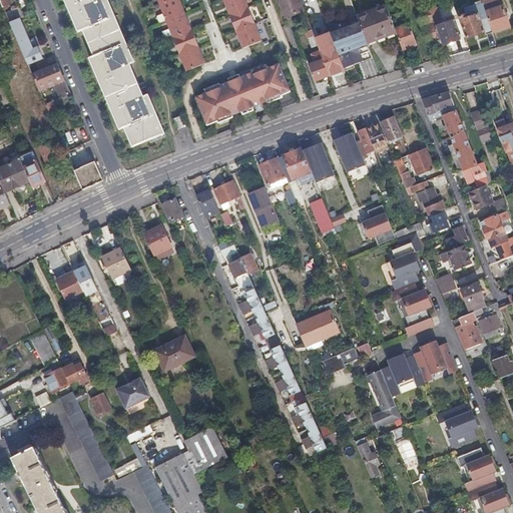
[(73,8),(69,0),(65,0),(79,34),(83,32),(73,8)]
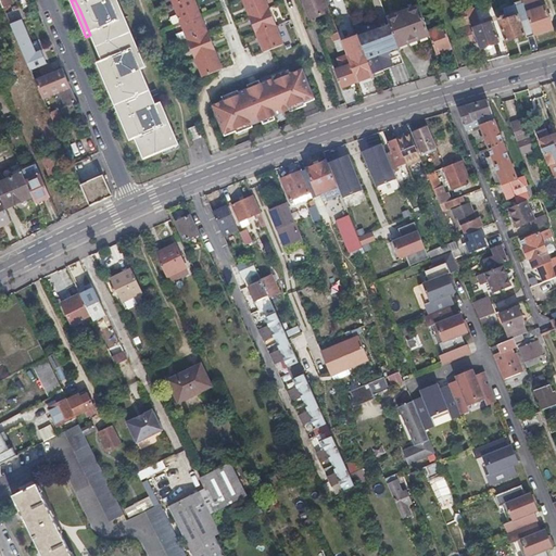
[(106,29),(93,0),(75,0),(79,9),(90,35),(91,35),(103,63),(102,63),(124,118),(135,142),(136,141),(144,162),(159,156),(130,90),(106,29)]
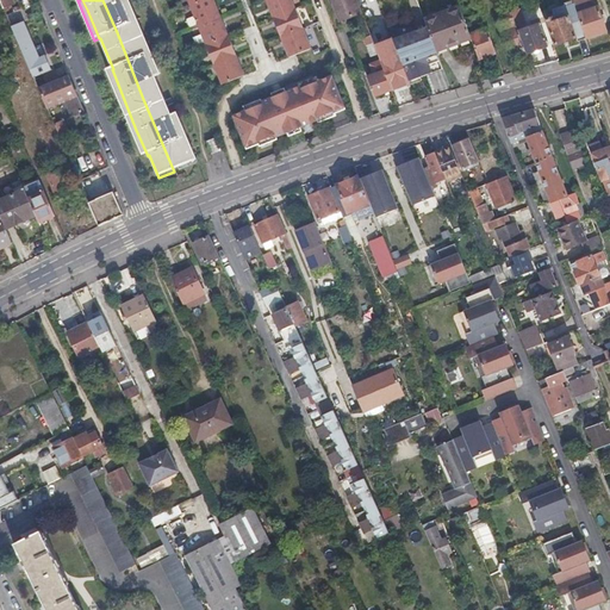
[(103,0),(117,32),(143,99),(174,172),(188,165),(169,119),(168,119),(151,81),(154,80),(120,0),(103,0)]
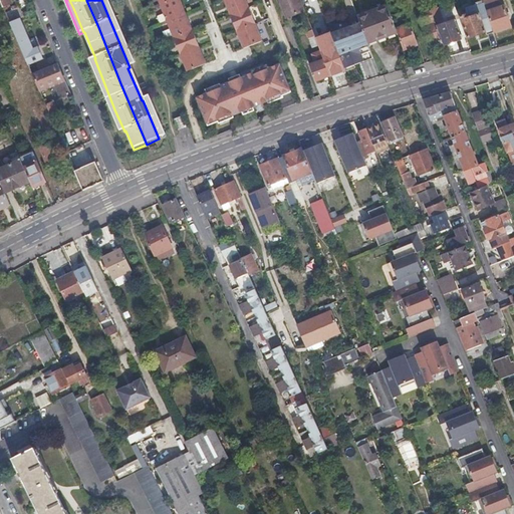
[(101,0),(130,67),(133,66),(110,12),(105,1),(105,0),(101,0)]
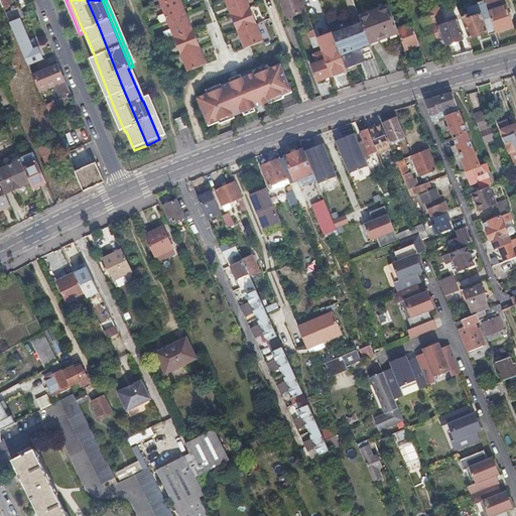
[(158,0),(187,72),(207,63),(188,19),(186,20),(181,8),(183,7),(180,0),(158,0)]
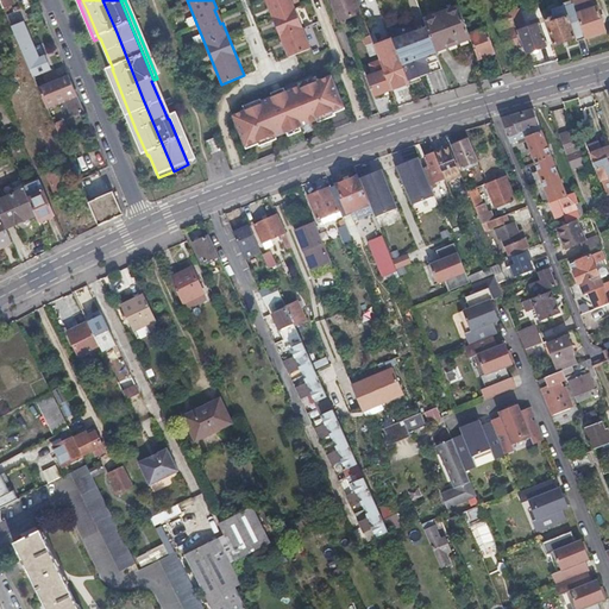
[(264,0),(288,57),(311,49),(290,0),(264,0)]
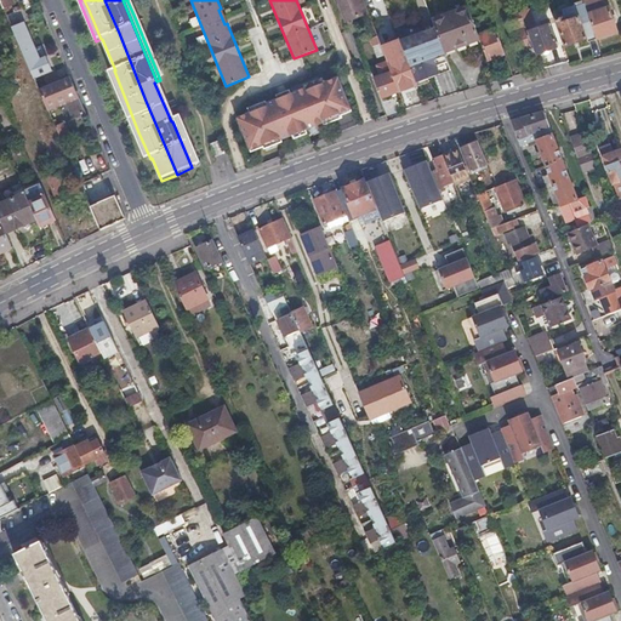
[(369,15),(363,0),(337,0),(347,23),(369,15)]
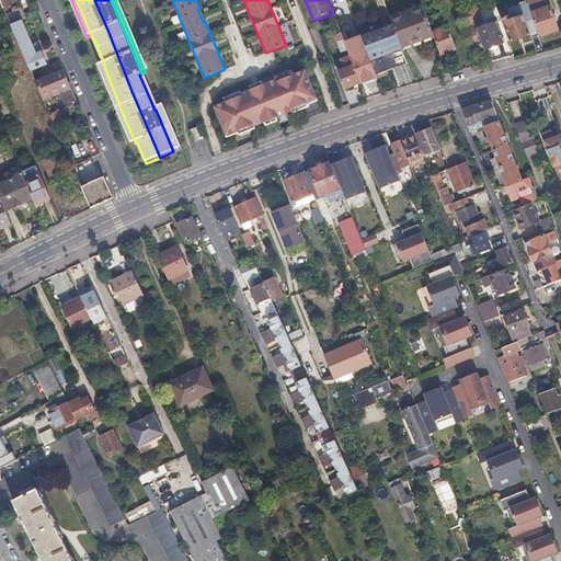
[(531,37),(539,35),(531,12),(527,0),(525,1),(499,10),(510,41),(530,34),(531,37)]
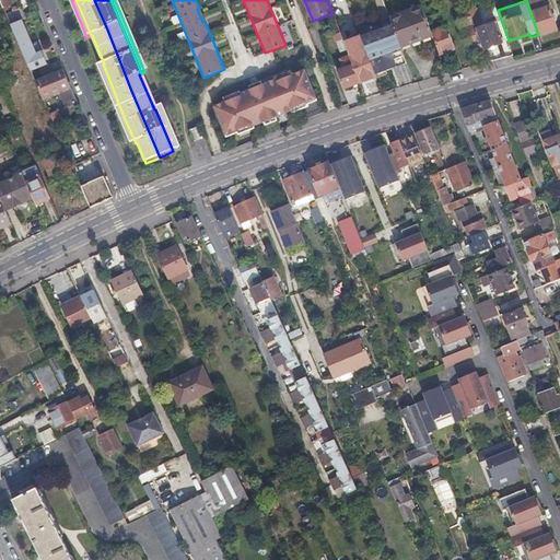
[(547,0),(526,0),(531,12),(549,6),(547,0)]
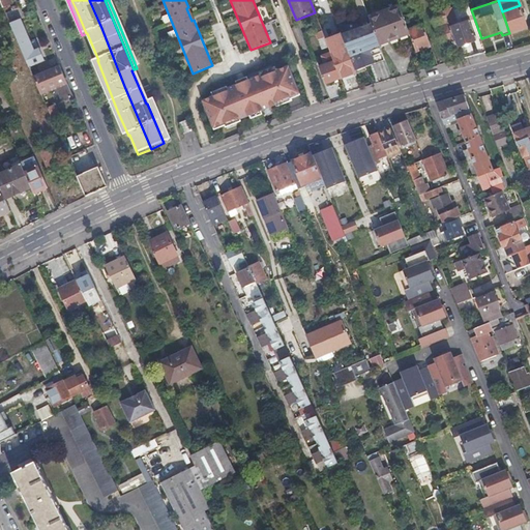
[(442,1),(433,4),(435,10),(445,7),(442,1)]
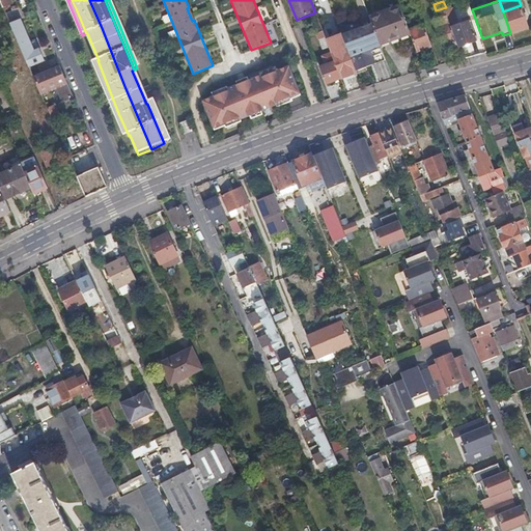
[(452,5),(446,7),(451,22),(457,19),(452,5)]
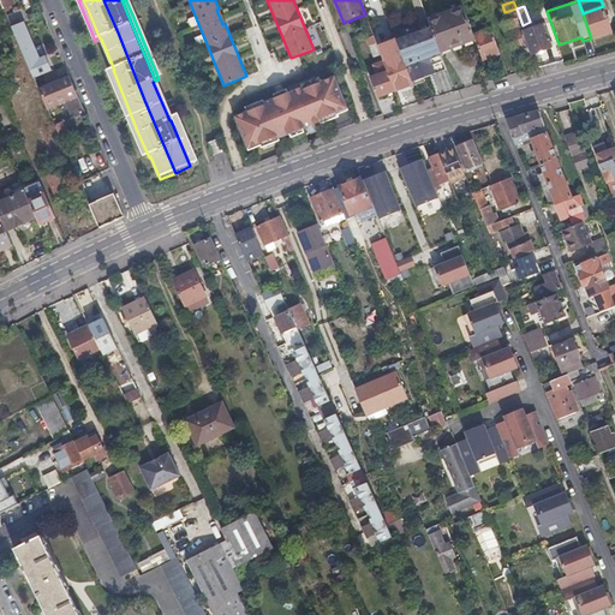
[(583,13),(591,39),(613,30),(603,6),(583,13)]
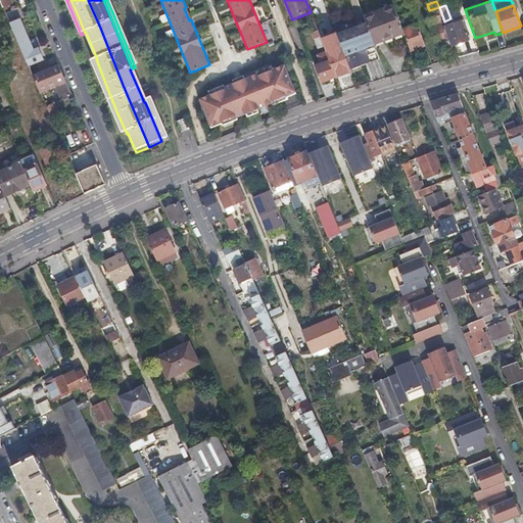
[(405,34),(402,29),(397,14),(394,7),(365,17),(367,24),(375,44),(405,34)]
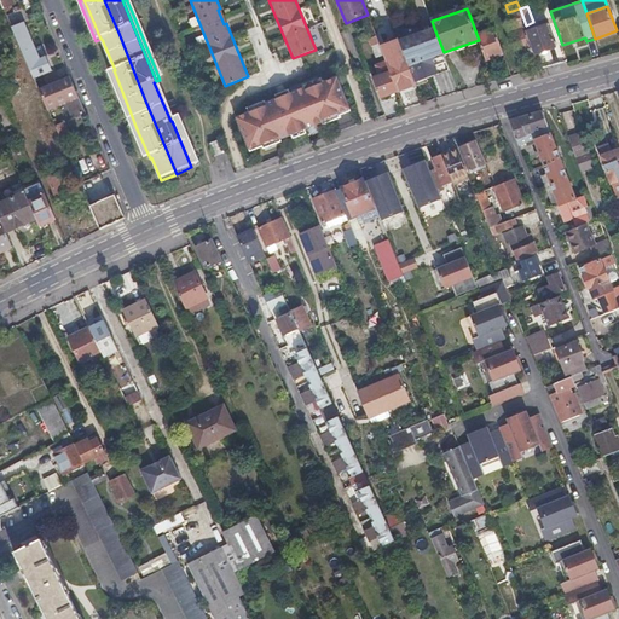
[(526,25),(520,9),(508,12),(510,19),(507,21),(519,55),(520,55),(522,58),(536,53),(536,52),(527,29),(526,25)]
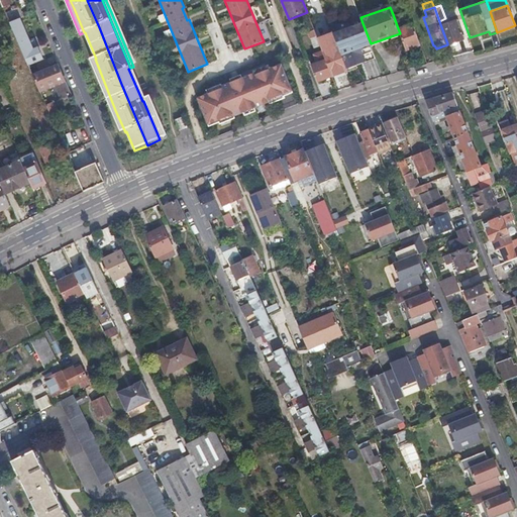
[(19,17),(21,16),(18,8),(6,14),(9,21),(11,20),(19,17)]
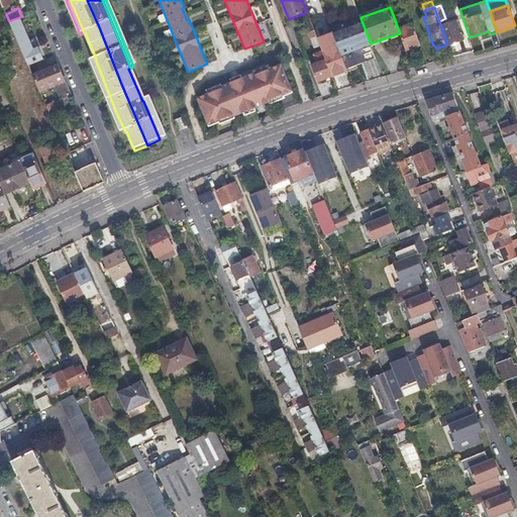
[(440,24),(447,43),(464,37),(456,15),(450,17),(451,20),(440,24)]
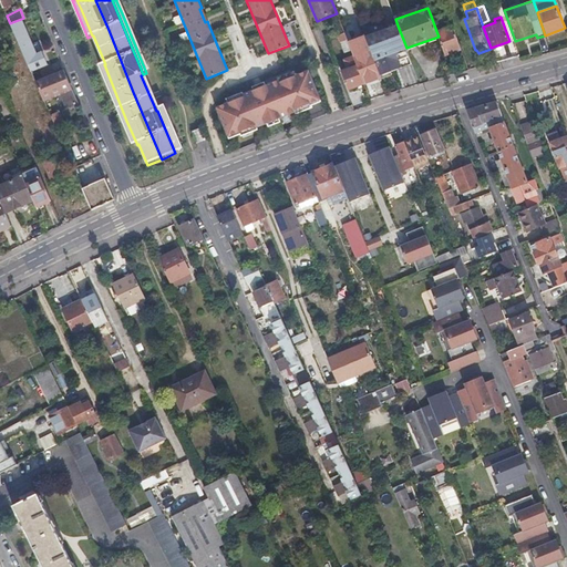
[(37,54),(21,19),(12,22),(33,71),(38,69),(48,65),(42,52),(37,54)]
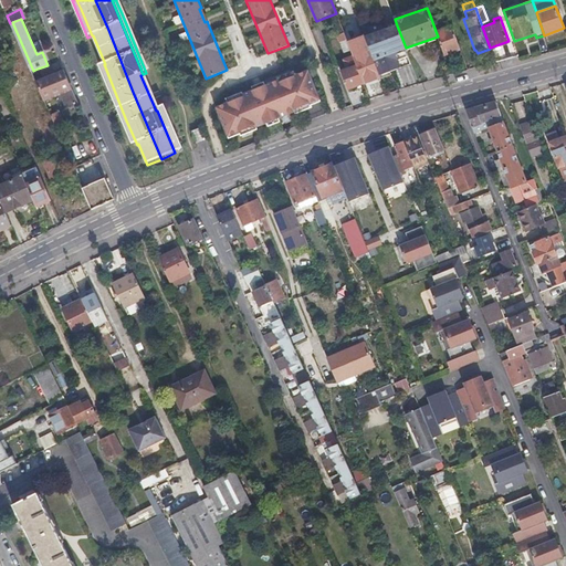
[(397,25),(367,35),(371,49),(377,64),(381,74),(411,64),(407,53),(406,48),(397,25)]
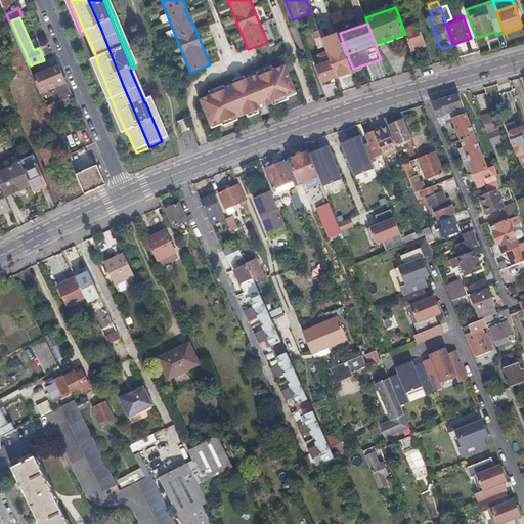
[(426,44),(419,24),(403,29),(405,34),(410,49),(426,44)]
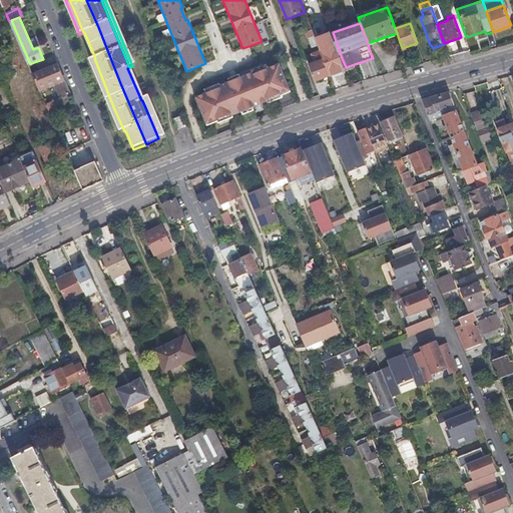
[(308,41),(313,54),(320,51),(337,44),(333,32),(332,31),(308,41)]
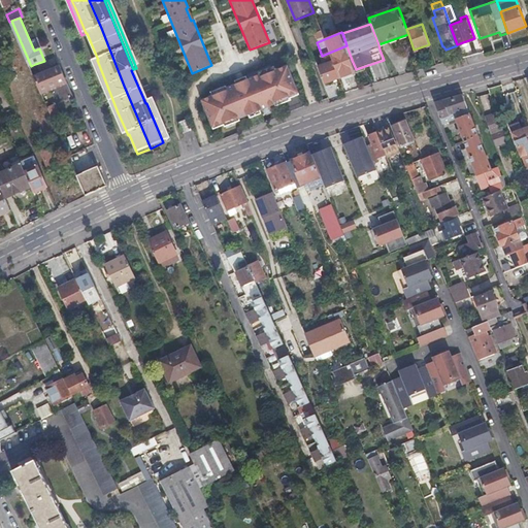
[(352,60),(347,45),(329,53),(338,77),(357,71),(356,69),(352,60)]
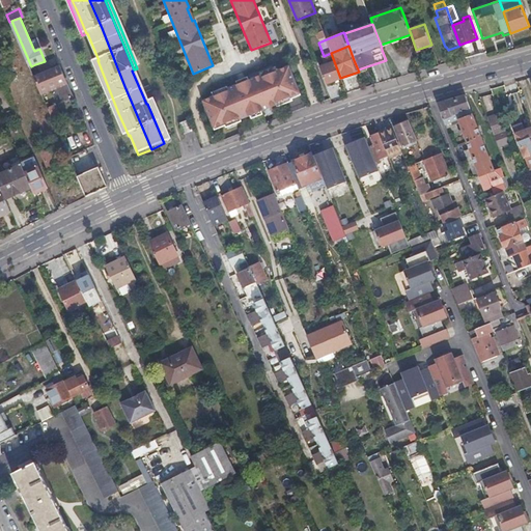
[(326,83),(340,78),(331,53),(324,56),(326,63),(320,66),(326,83)]
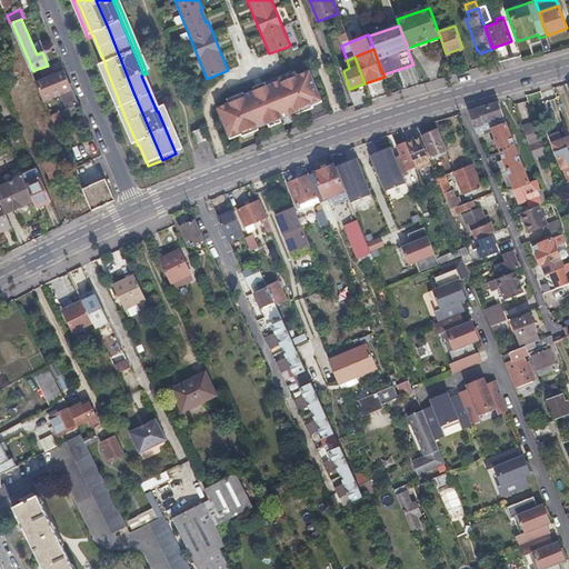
[(133,147),(138,146),(127,121),(105,65),(100,67),(133,147)]
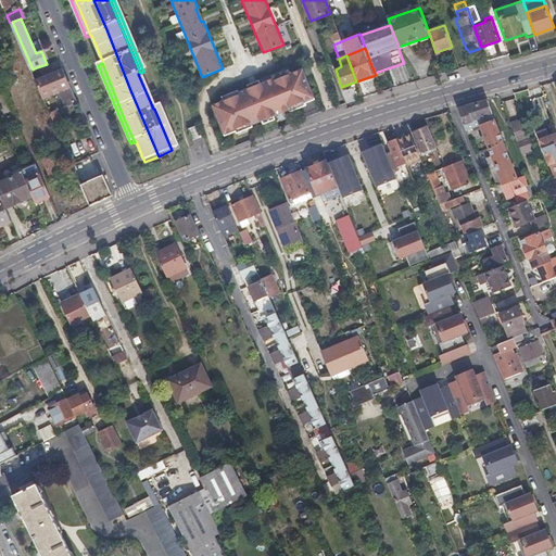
[(51,72),(47,64),(37,67),(40,76),(51,72)]
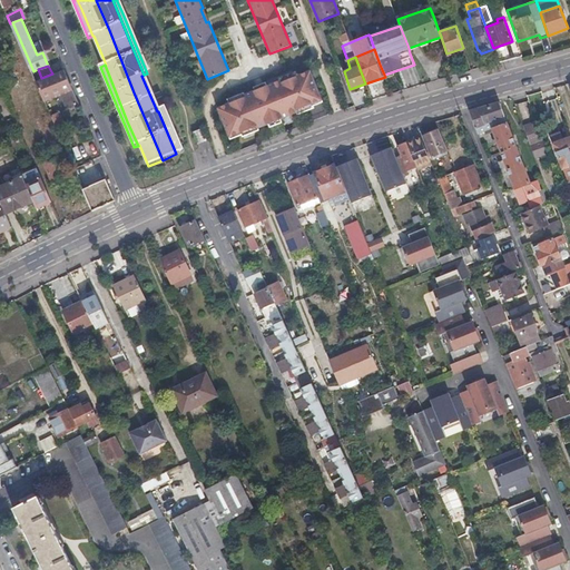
[(69,88),(62,69),(52,74),(41,78),(36,80),(43,99),(60,92),(69,88)]
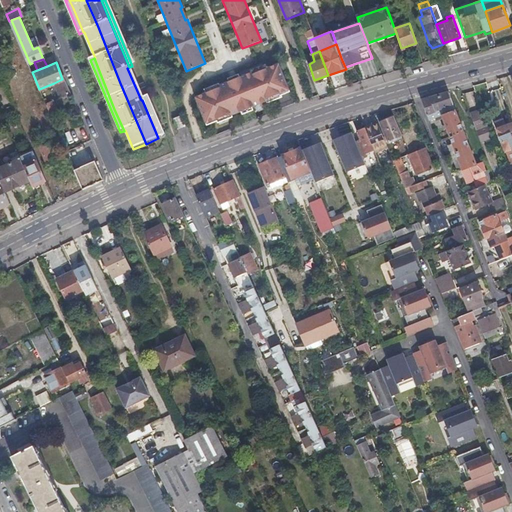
[(195,97),(207,126),(217,121),(217,119),(231,114),(231,115),(241,111),(241,110),(251,105),(252,107),(267,101),(266,99),(275,96),(275,98),(290,91),(279,63),(253,74),(252,72),(219,85),(220,87),(195,97)]
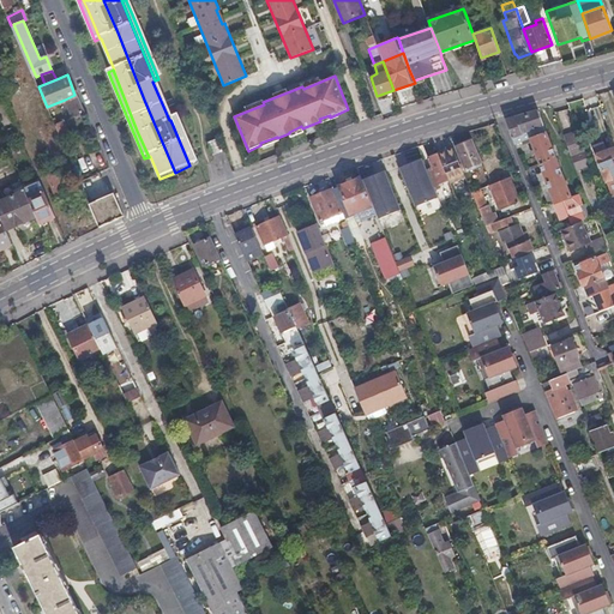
[(170,120),(155,80),(152,82),(169,120),(170,120)]
